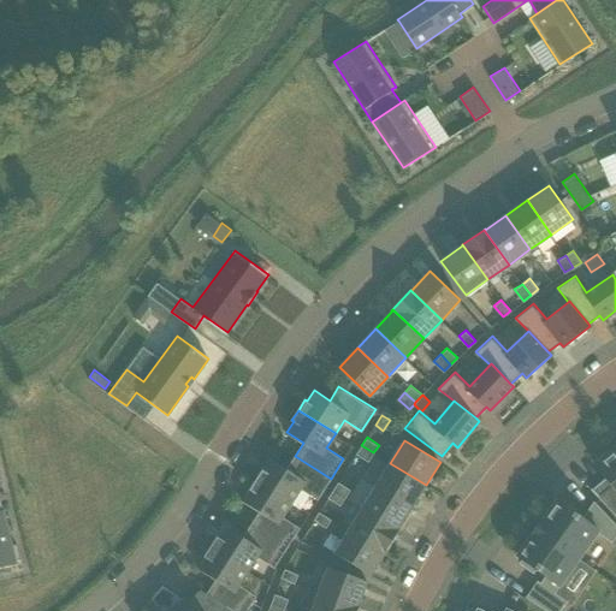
[(373,452),(361,445),(356,452),(368,461),(373,452)]
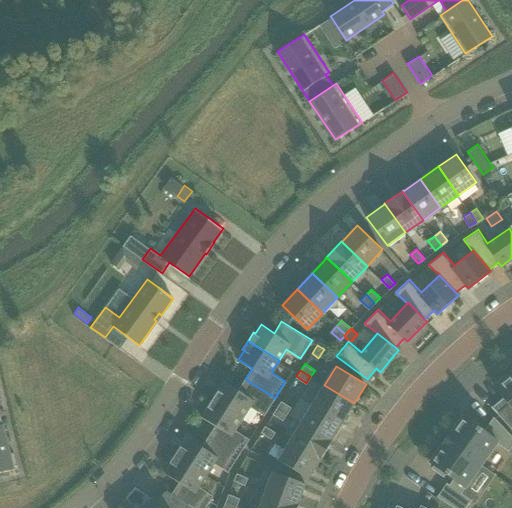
[(511,371),(507,376),(505,373),(495,381),(497,384),(495,386),(508,402),(496,410),(511,427),(511,371)]
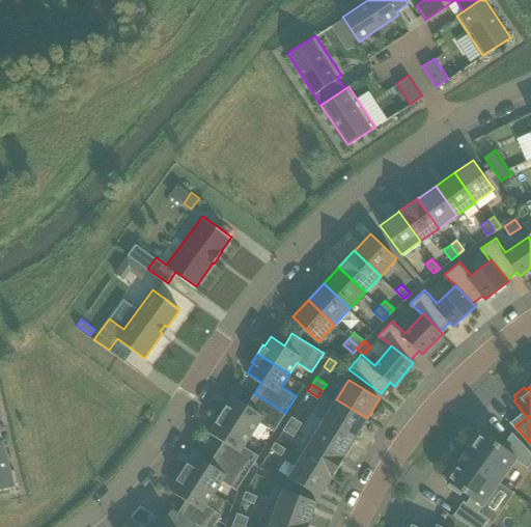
[(232,394),(221,413),(252,433),(259,420),(274,430),(285,413),(254,393),(247,404),(232,394)]
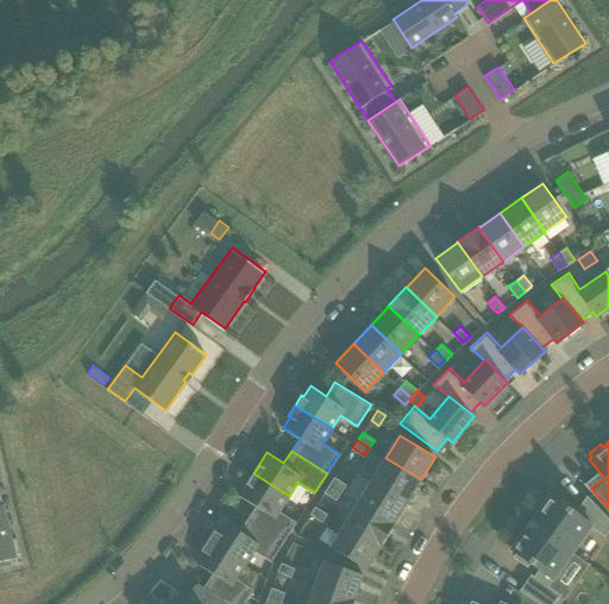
[(407,501),(421,479),(385,458),(372,479),(407,501)]
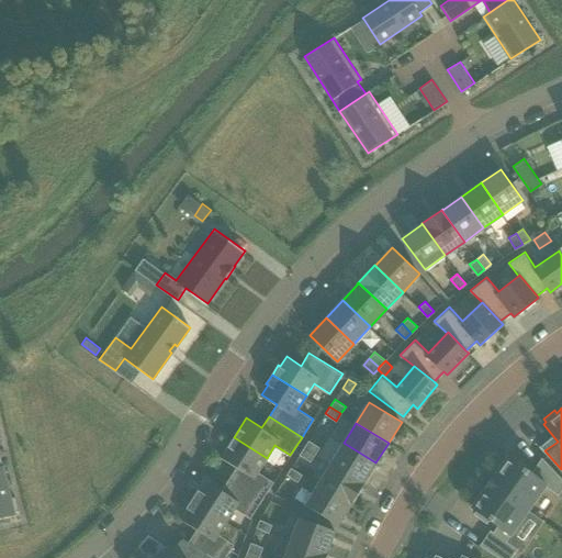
[(234,437),(222,457),(236,466),(228,478),(261,499),(273,481),(258,471),(267,458),(234,437)]
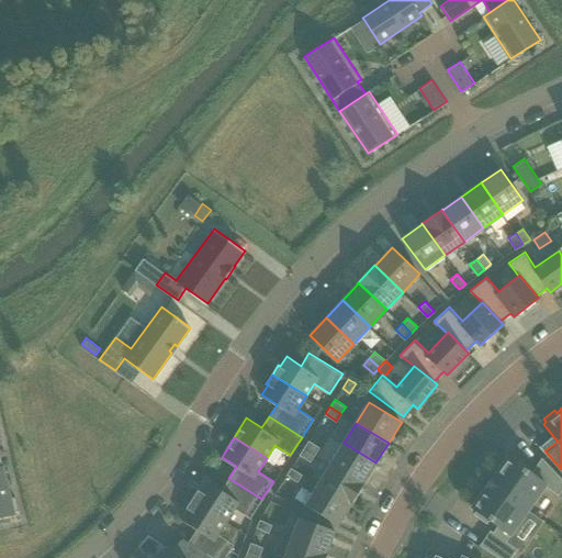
[(304,446),(315,454),(319,446),(308,439),(304,446)]
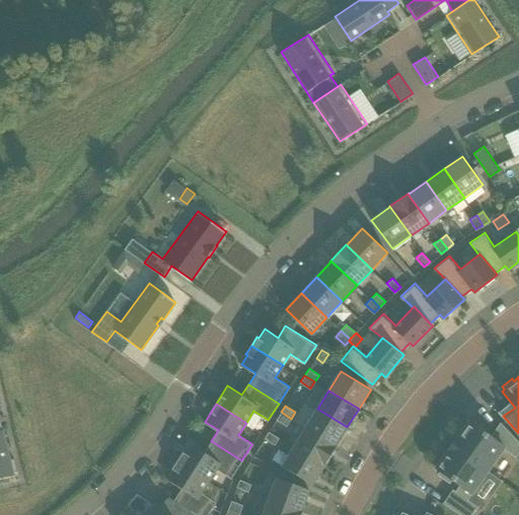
[(317,409),(305,427),(337,446),(337,445),(347,427),(317,409)]
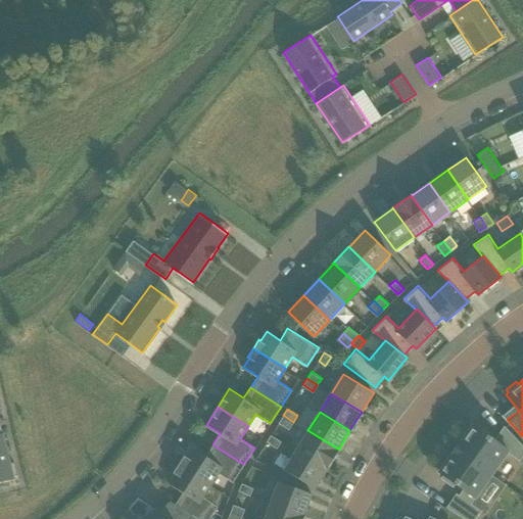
[(293,422),(283,415),(279,422),(289,428),(293,422)]
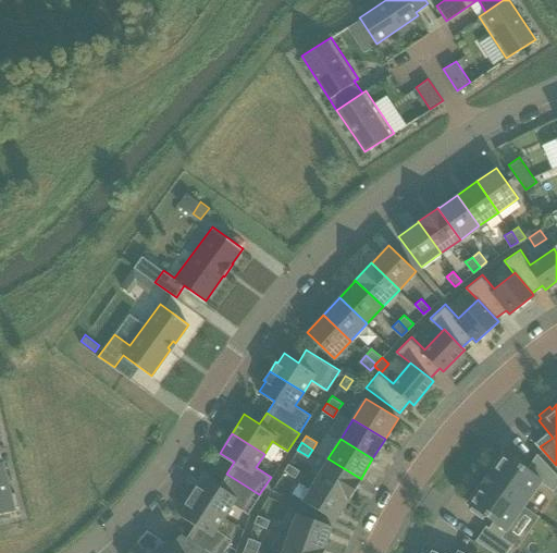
[(503,452),(485,477),(523,504),(541,480),(553,490),(556,483),(556,472),(537,452),(525,468),(520,464),(522,461),(510,452),(508,455),(503,452)]
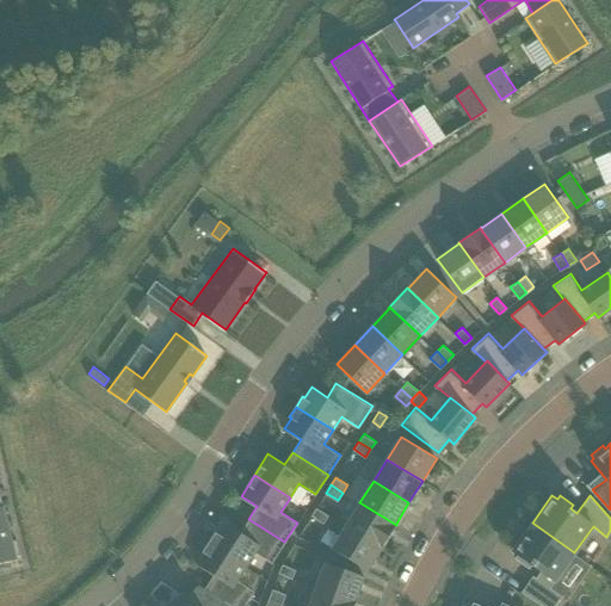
[(359,502),(346,525),(383,548),(396,525),(359,502)]
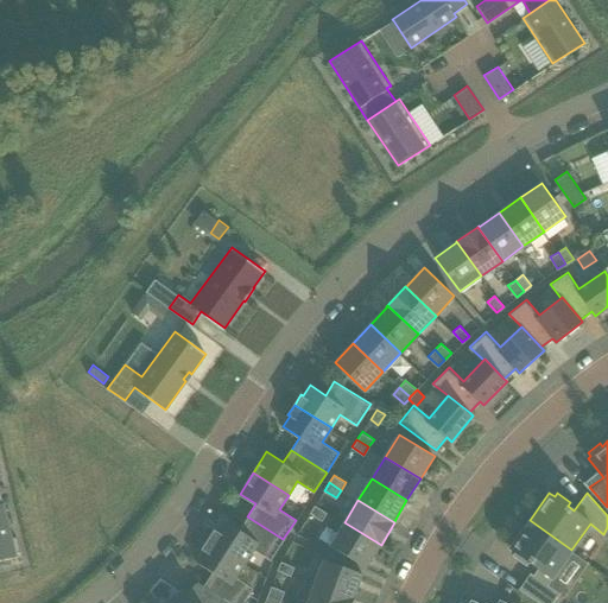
[(12,537),(4,502),(0,502),(0,558),(17,554),(16,552),(20,551),(17,535),(12,537)]
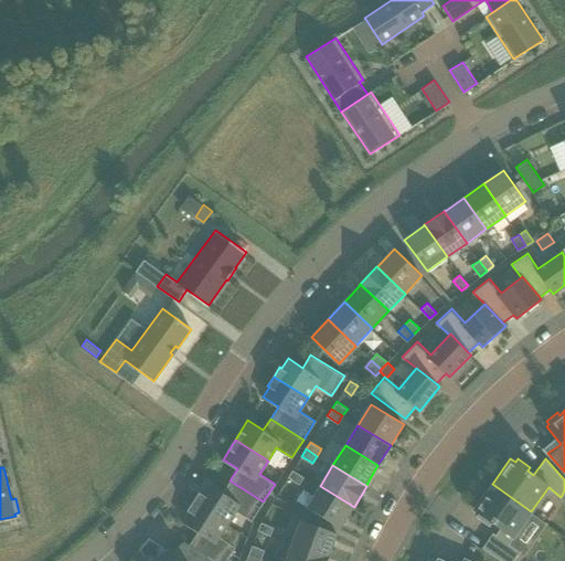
[(304,476),(292,468),(288,476),(299,484),(304,476)]
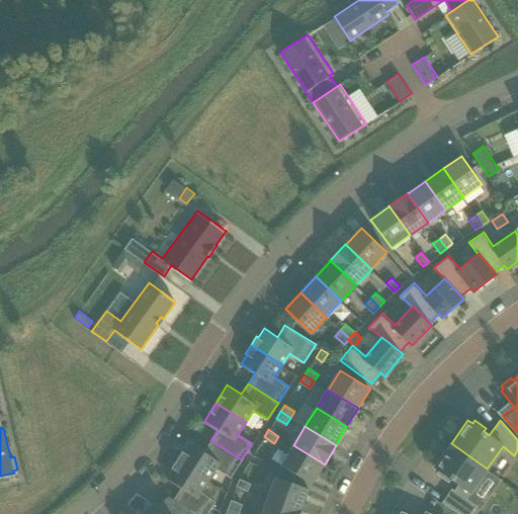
[(183,450),(177,459),(208,480),(217,467),(231,477),(241,459),(210,440),(204,451),(190,442),(184,451),(183,450)]
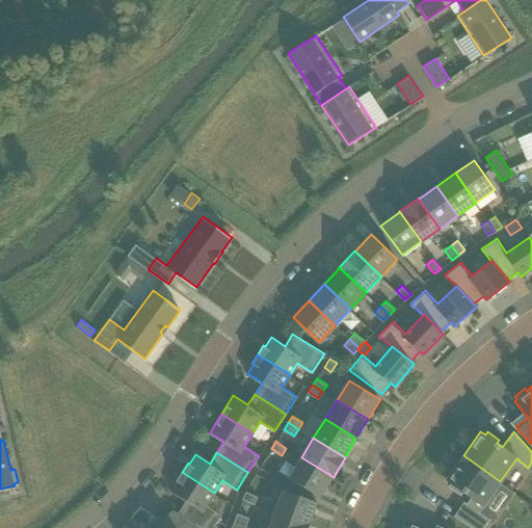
[(479,510),(500,481),(463,455),(447,479),(451,482),(449,485),(460,494),(462,491),(471,496),(467,502),(464,500),(454,515),(474,527),(482,527),(489,519),(479,510)]
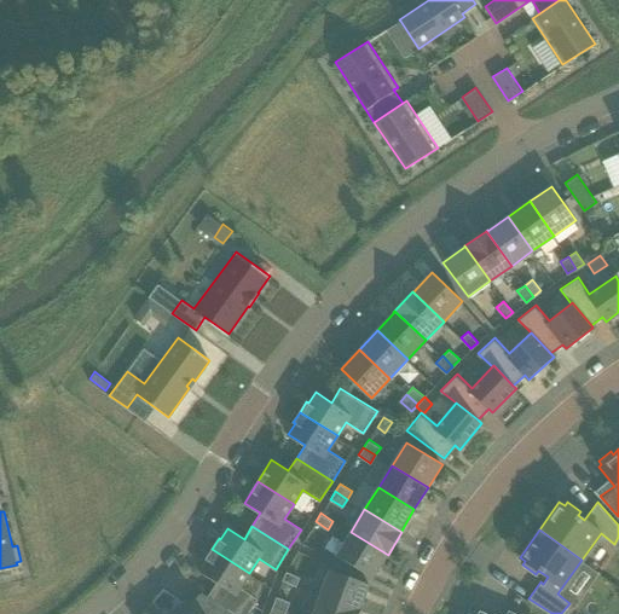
[(388,555),(351,532),(336,555),(372,577),(386,555),(387,555),(388,555)]
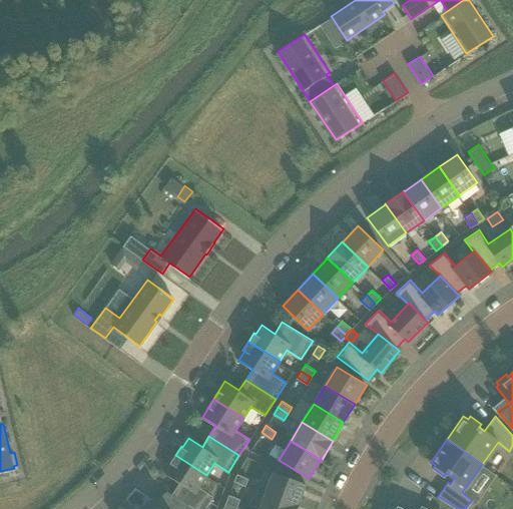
[(171,464),(165,473),(179,482),(172,493),(188,504),(196,508),(203,508),(213,495),(199,486),(206,475),(175,455),(170,463),(171,464)]
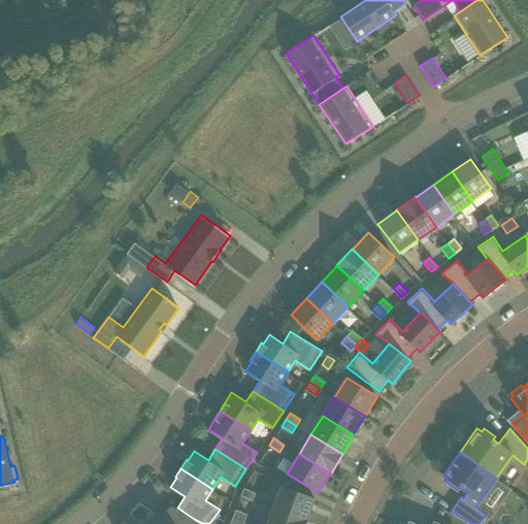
[(282,485),(273,506),(308,520),(308,519),(307,519),(315,498),(282,485)]
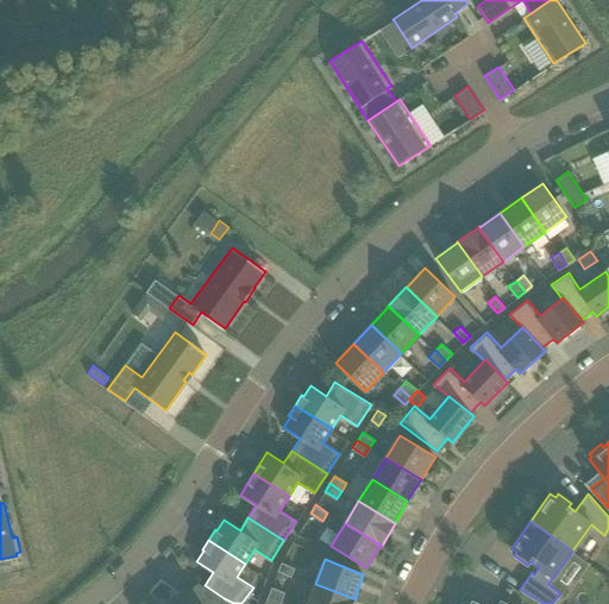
[(278,570),(292,576),(295,566),(282,561),(278,570)]
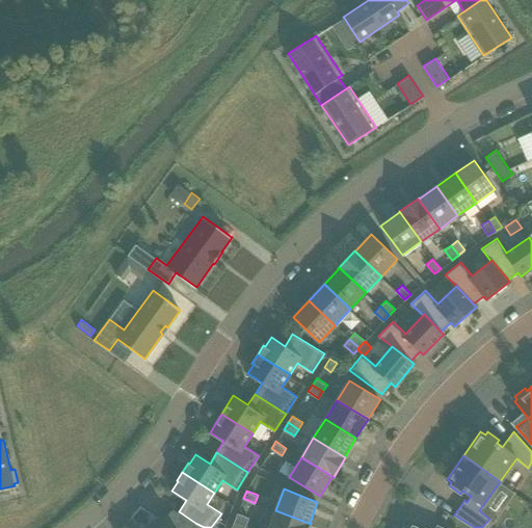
[(308,527),(311,524),(275,510),(268,527),(308,527)]
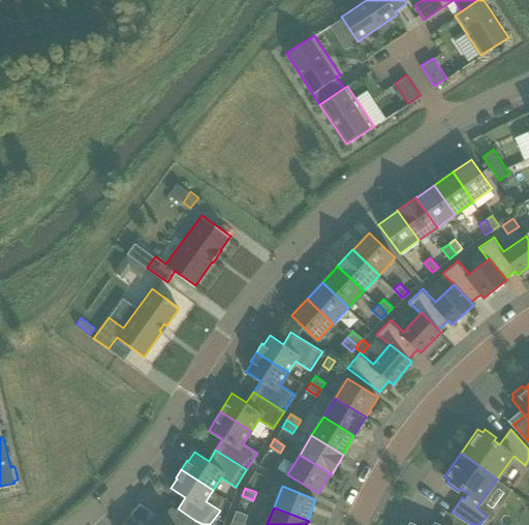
[(234,517),(245,521),(248,514),(236,510),(234,517)]
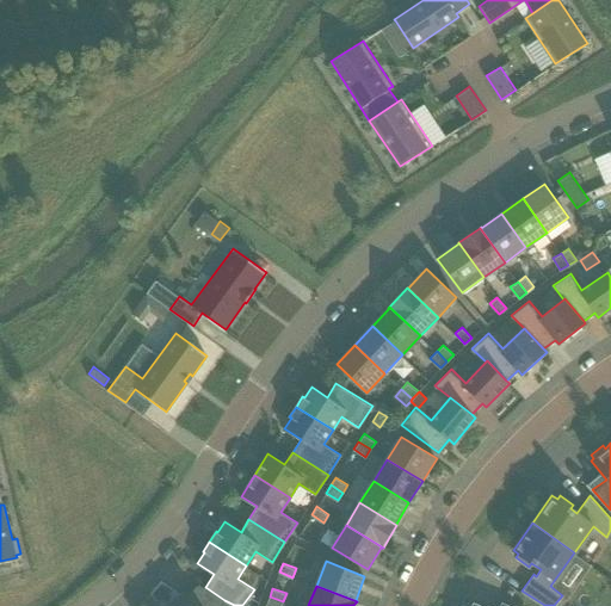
[(166,605),(164,605),(196,605),(186,594),(183,598),(179,593),(166,605)]
